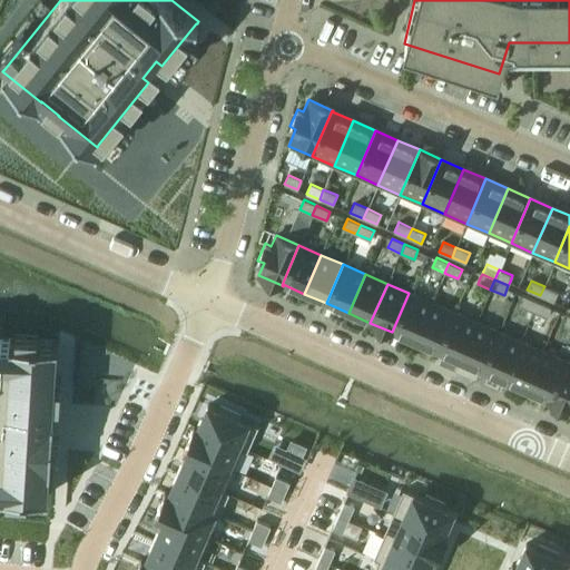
[(544,286),(540,295),(553,302),(558,292),(544,286)]
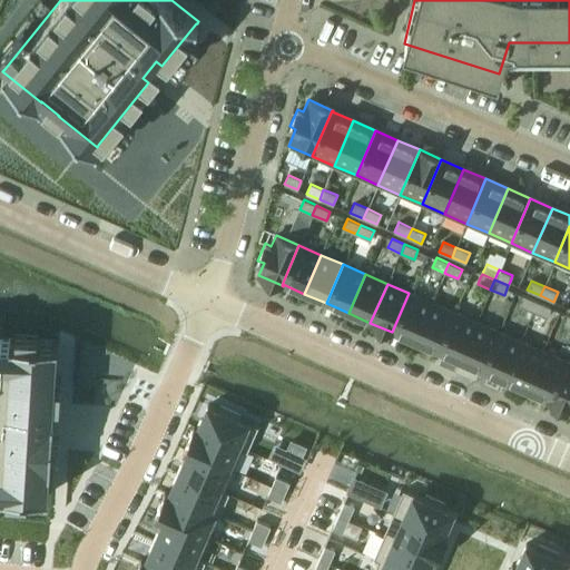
[(409,293),(392,332),(414,342),(432,303),(409,293)]
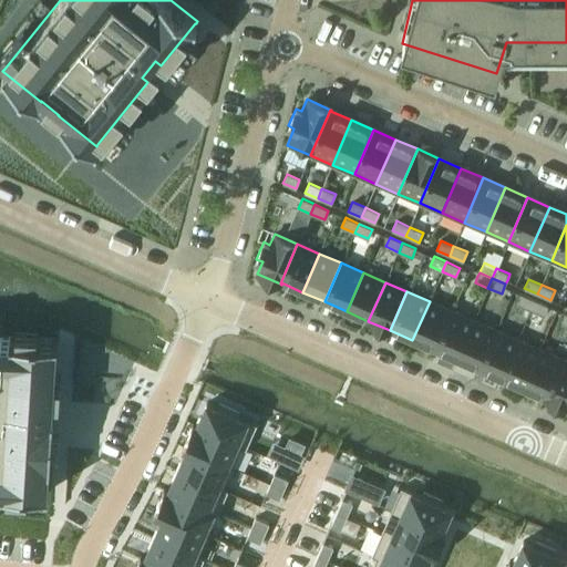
[(522,295),(517,305),(531,310),(535,300),(522,295)]
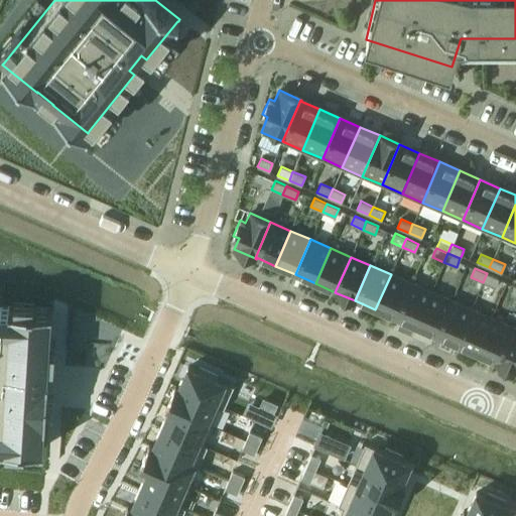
[(487,273),(483,282),(495,287),(499,278),(487,273)]
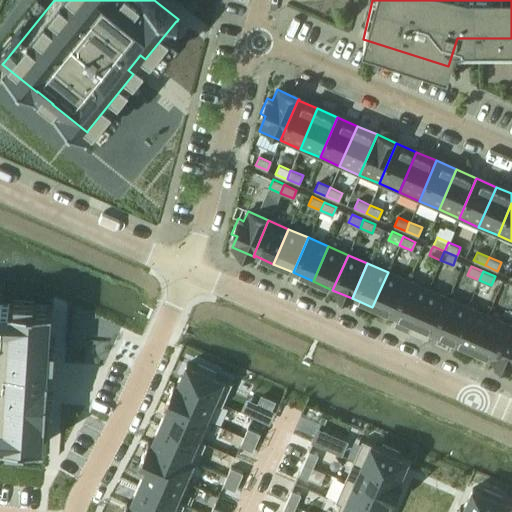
[(388,272),(372,307),(392,316),(408,281),(388,272)]
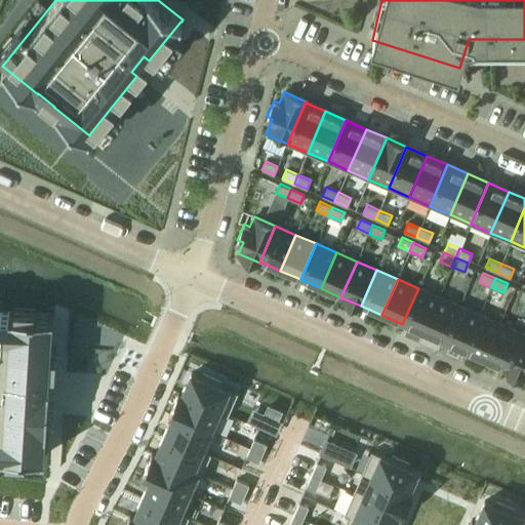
[(418,288),(402,324),(422,332),(438,297),(418,288)]
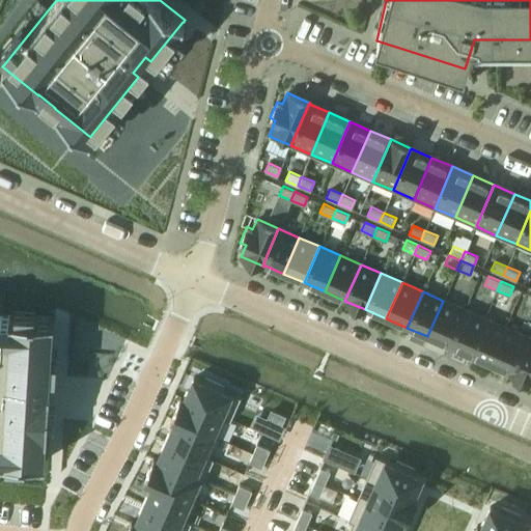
[(443,301),(427,336),(448,345),(464,309),(443,301)]
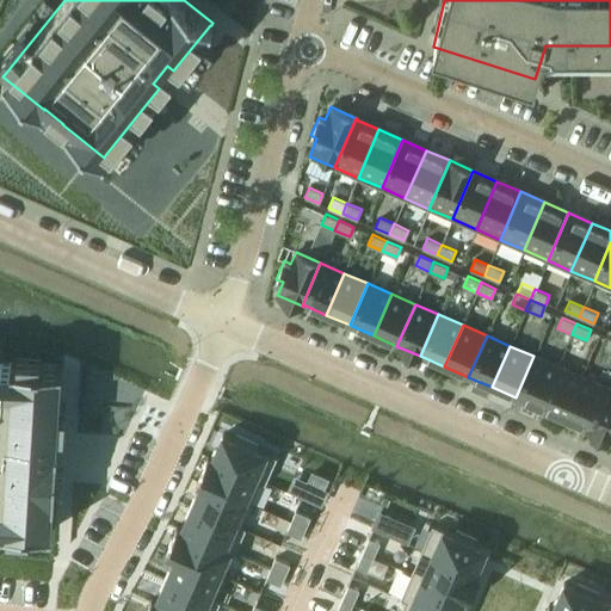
[(534,356),(516,397),(539,408),(557,366),(534,356)]
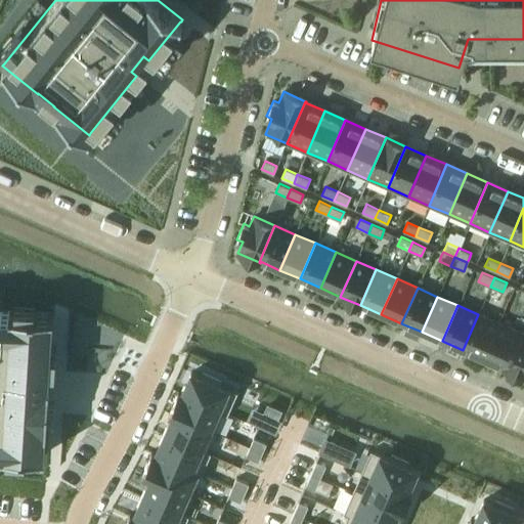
[(0,449),(1,450),(1,451),(6,451),(6,447),(26,448),(26,452),(45,453),(45,452),(44,452),(44,449),(44,444),(45,428),(47,428),(47,426),(47,415),(44,413),(45,396),(48,397),(49,382),(48,382),(48,381),(49,369),(45,369),(46,352),(50,352),(52,314),(53,314),(53,313),(35,312),(34,314),(14,313),(14,310),(9,310),(9,311),(0,310),(0,449)]
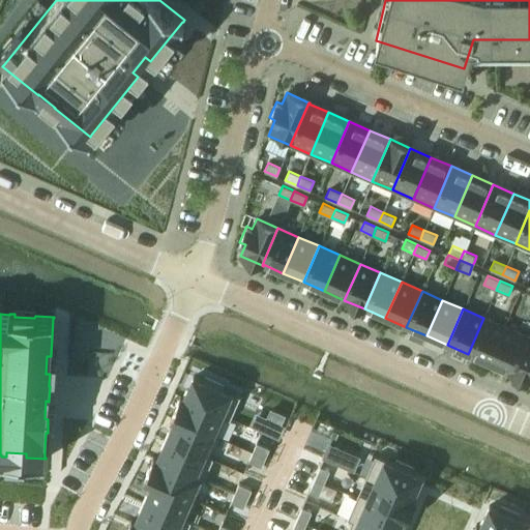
[(483,318),(468,354),(489,362),(504,326),(483,318)]
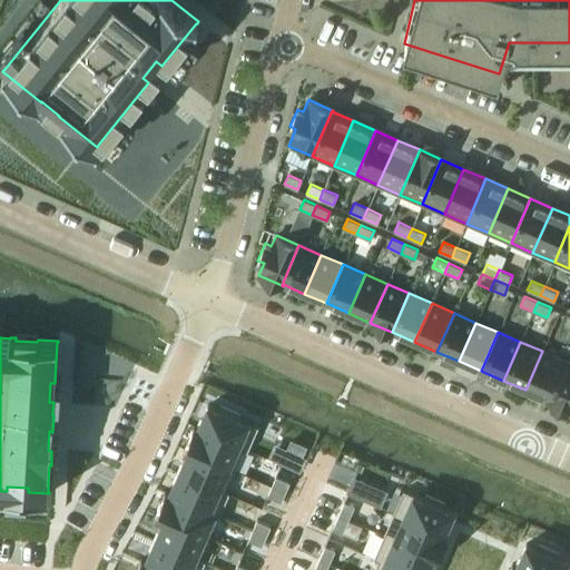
[(542,351),(526,390),(547,400),(564,361),(542,351)]
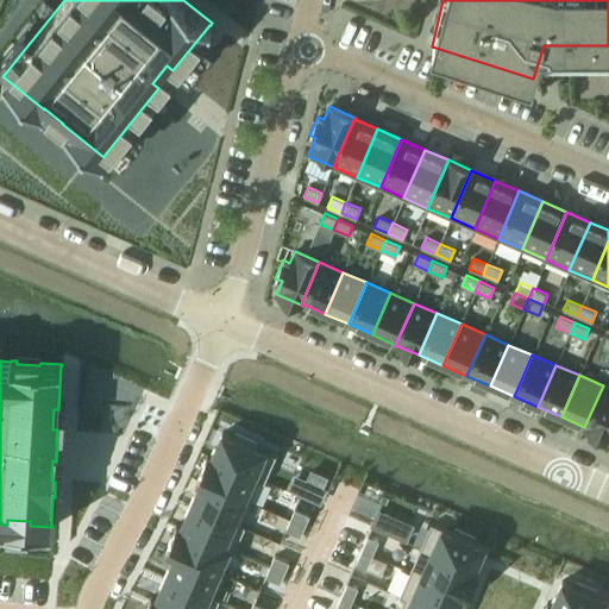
[(608,388),(603,385),(584,427),(608,438),(608,388)]
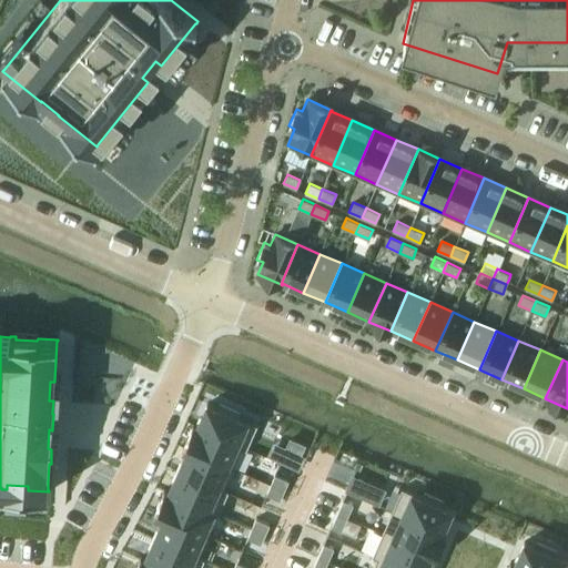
[(193,423),(192,424),(246,447),(247,446),(256,425),(236,416),(239,412),(220,403),(217,407),(208,403),(198,425),(193,423)]
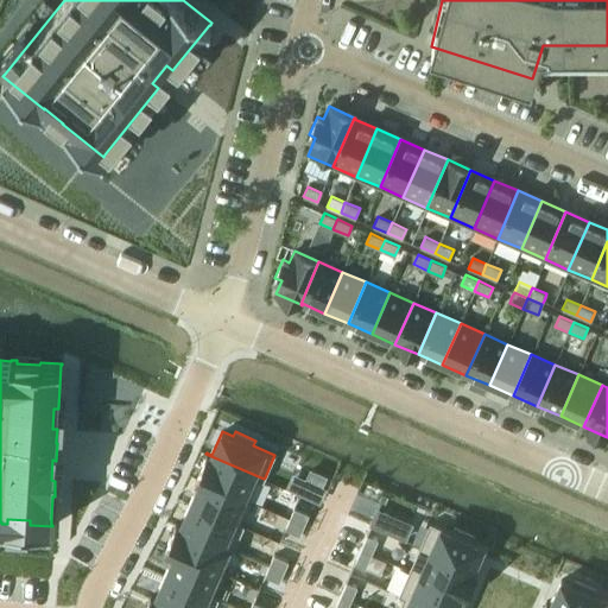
[(206,454),(196,477),(248,500),(258,477),(264,480),(264,479),(206,454)]
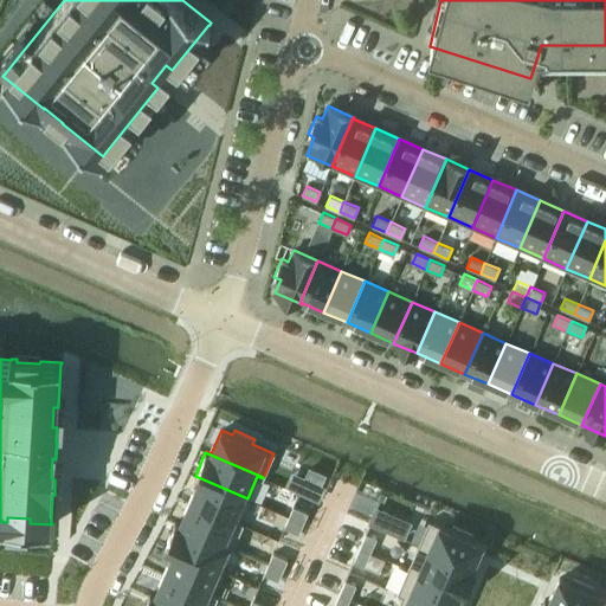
[(309,468),(304,478),(320,485),(324,475),(309,468)]
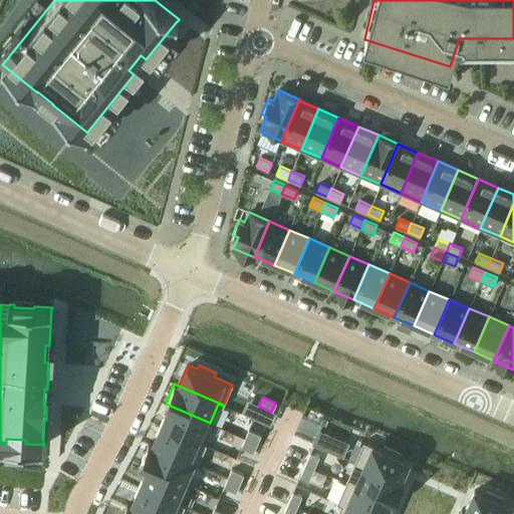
[(170,406),(161,425),(206,445),(206,444),(202,442),(202,441),(210,423),(166,404),(166,405),(170,406)]
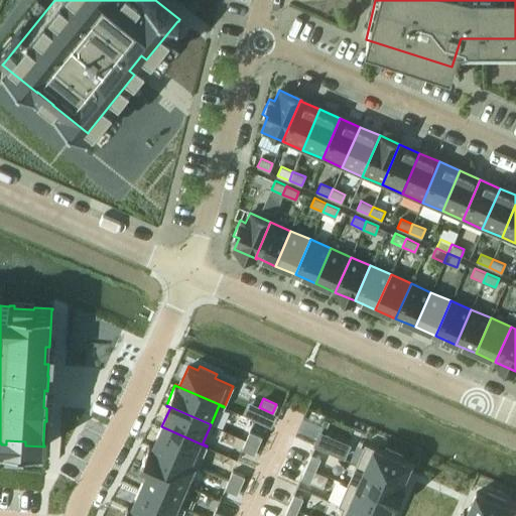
[(149,444),(198,467),(199,465),(207,446),(161,426),(153,445),(149,444)]
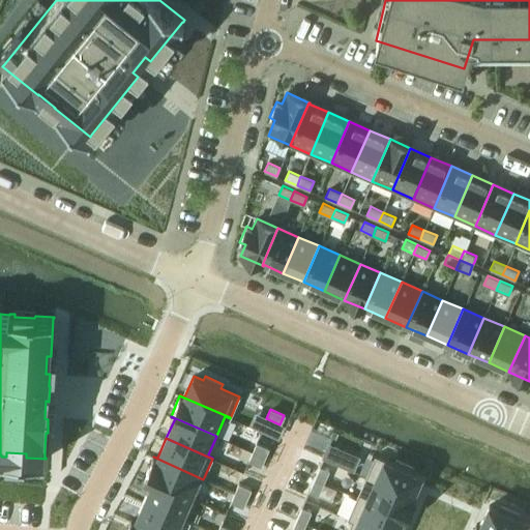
[(257,442),(253,451),(265,458),(269,448),(257,442)]
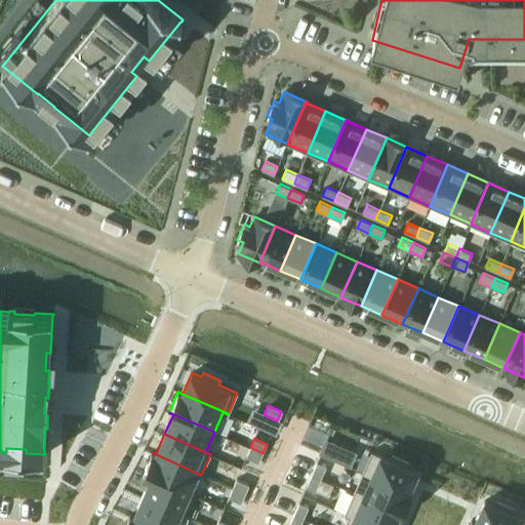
[(326,441),(320,453),(334,459),(340,447),(326,441)]
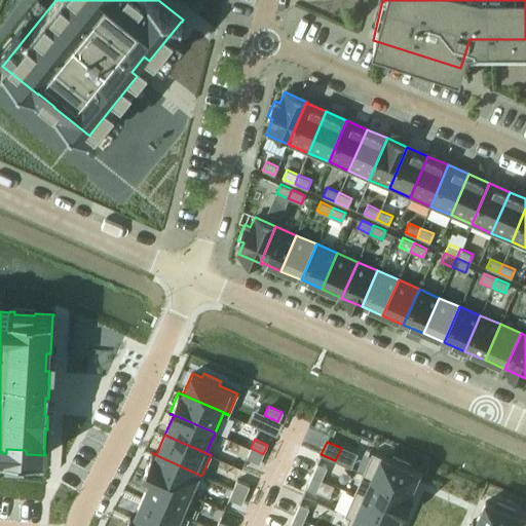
[(251,448),(247,457),(259,463),(263,454),(251,448)]
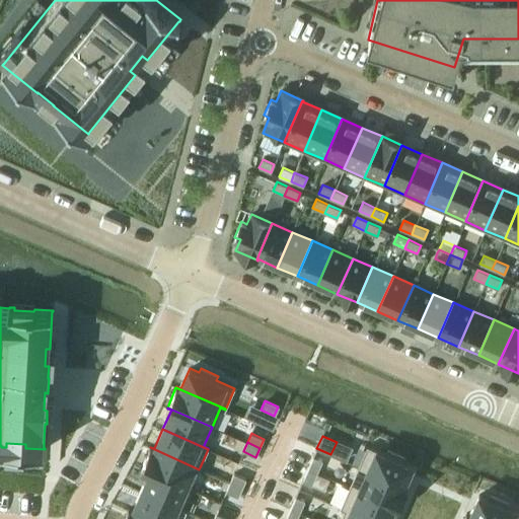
[(367,446),(358,466),(408,489),(408,488),(403,486),(413,465),(402,461),(404,457),(387,450),(385,454),(367,446)]
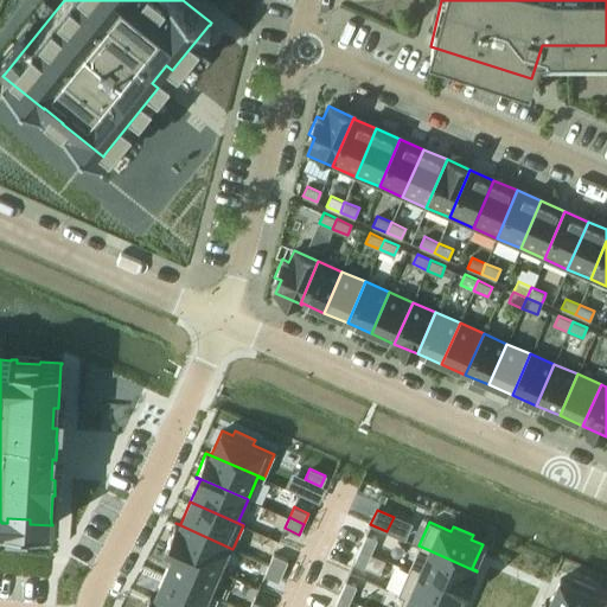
[(176,523),(165,547),(217,570),(227,548),(232,550),(232,549),(176,523)]
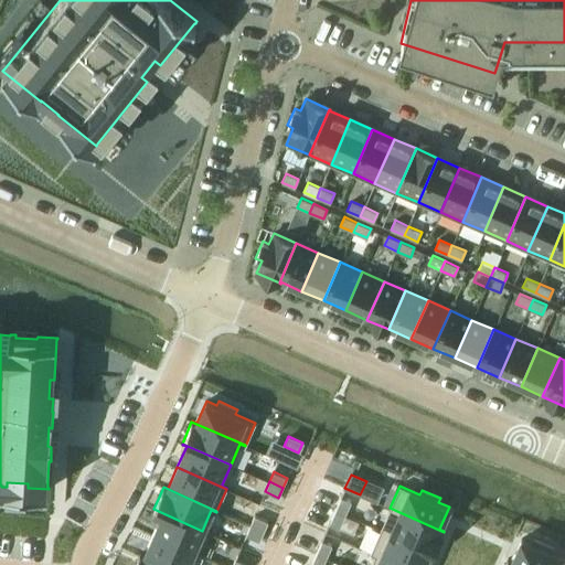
[(341,497),(336,510),(345,514),(351,501),(341,497)]
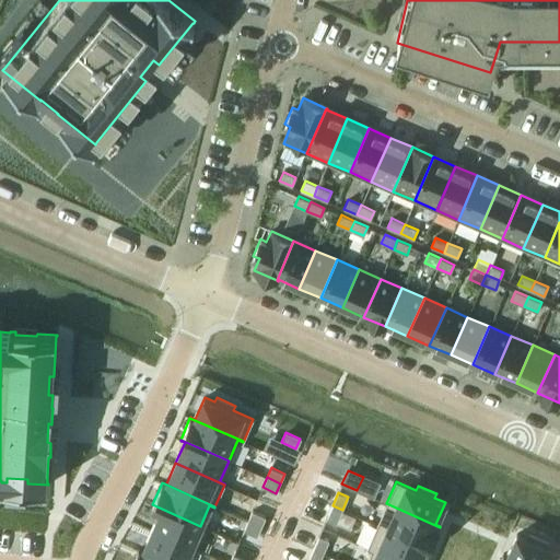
[(386,503),(376,525),(430,548),(440,527),(386,503)]
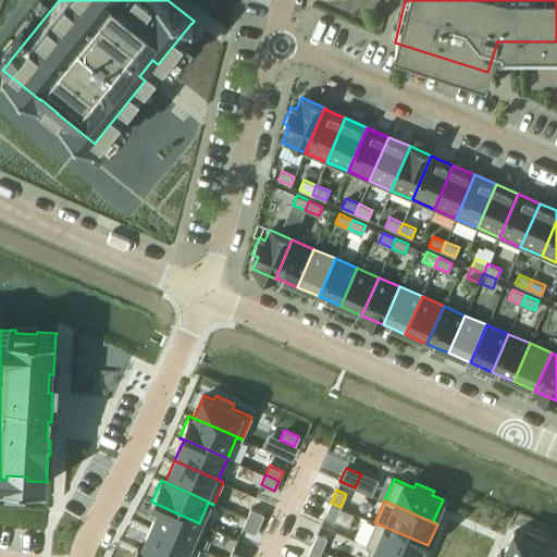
[(151,502),(151,503),(160,507),(151,528),(199,548),(200,547),(190,543),(199,524),(199,523),(151,502)]
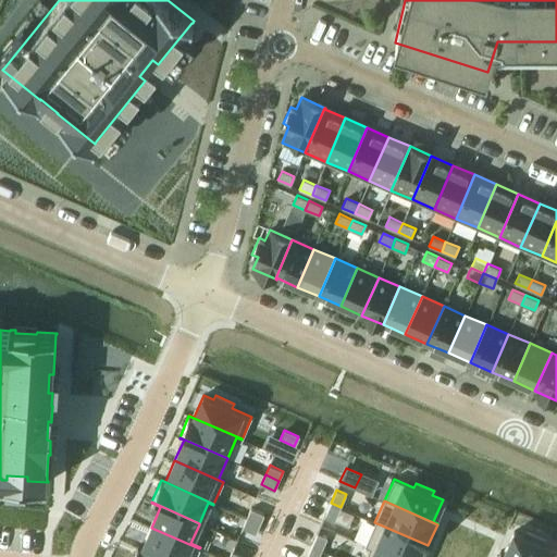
[(331,503),(324,517),(334,521),(341,507),(331,503)]
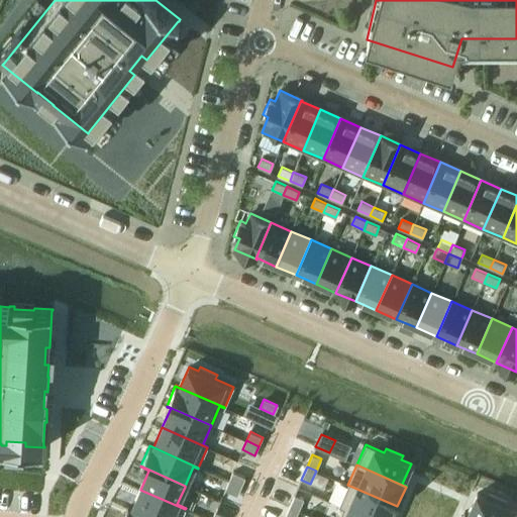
[(233,472),(229,481),(241,486),(245,477),(233,472)]
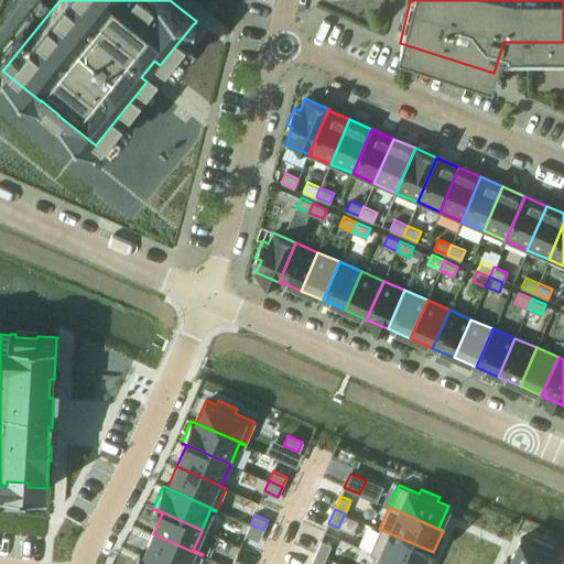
[(250,524),(246,534),(259,540),(263,530),(250,524)]
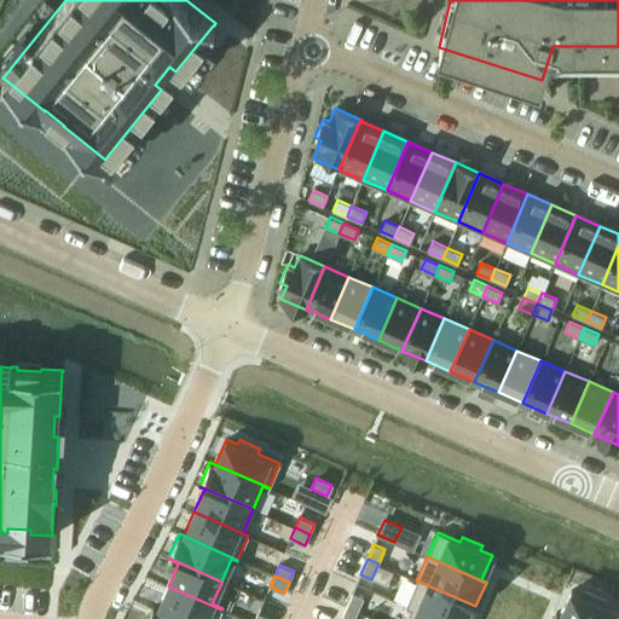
[(409,597),(406,605),(439,618),(463,618),(470,606),(475,607),(475,606),(416,580),(409,597)]
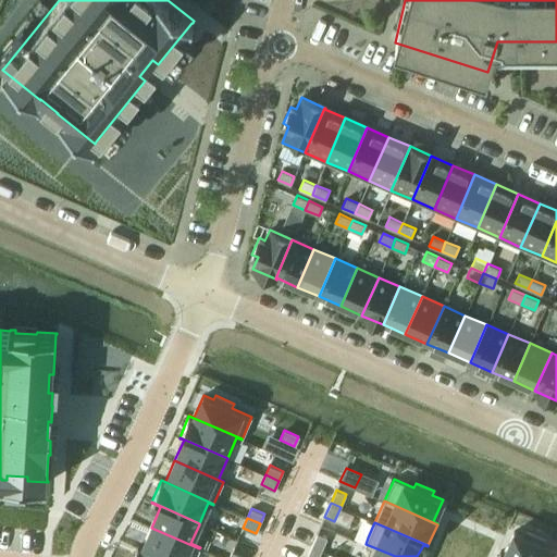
[(137,546),(137,547),(160,556),(196,556),(199,548),(151,528),(143,548),(137,546)]
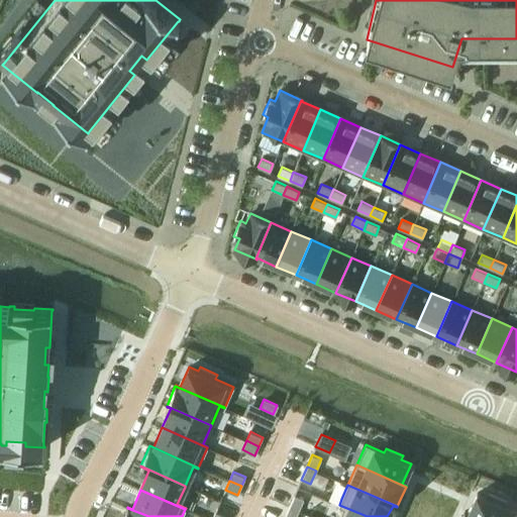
[(464,511),(463,512),(475,516),(516,516),(516,510),(504,505),(505,500),(489,493),(487,497),(478,493),(469,513),(464,511)]
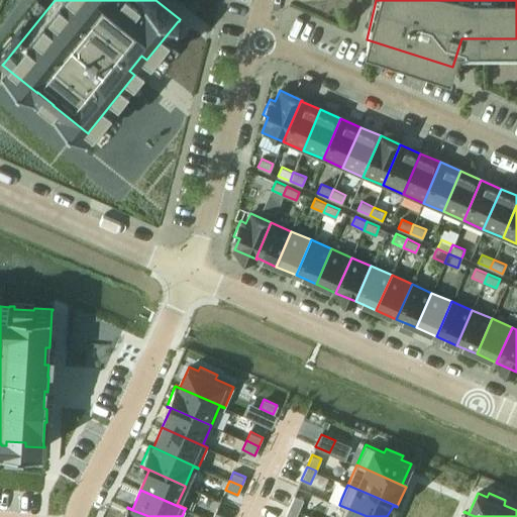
[(295,495),(289,507),(298,511),(304,499),(295,495)]
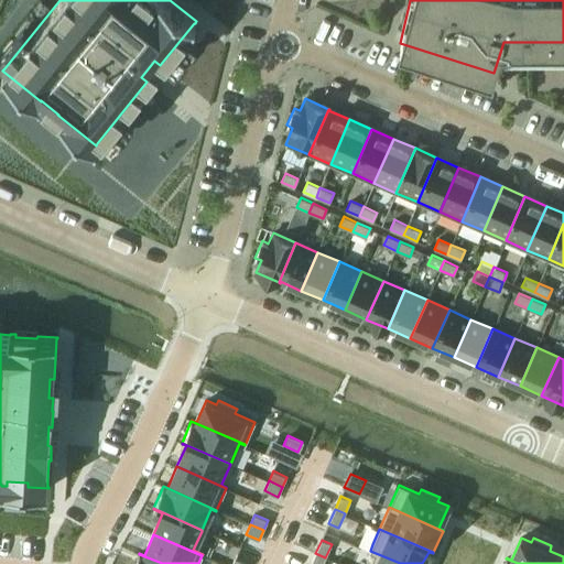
[(375,554),(369,563),(400,563),(370,551),(369,552),(375,554)]
